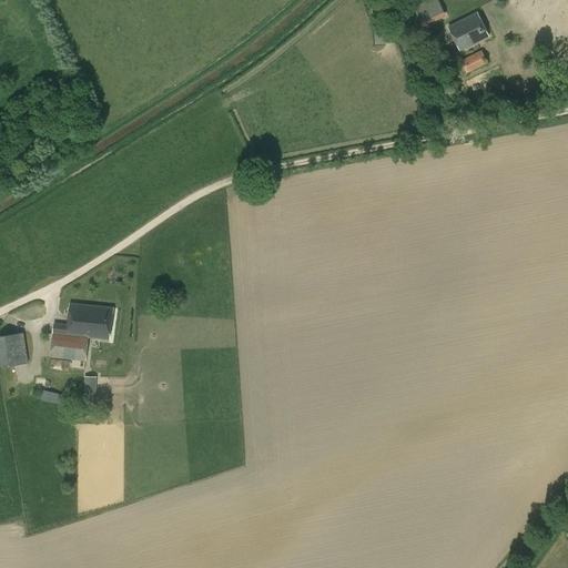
[(423,24),(447,14),(440,0),(435,0),(416,8),(423,24)]
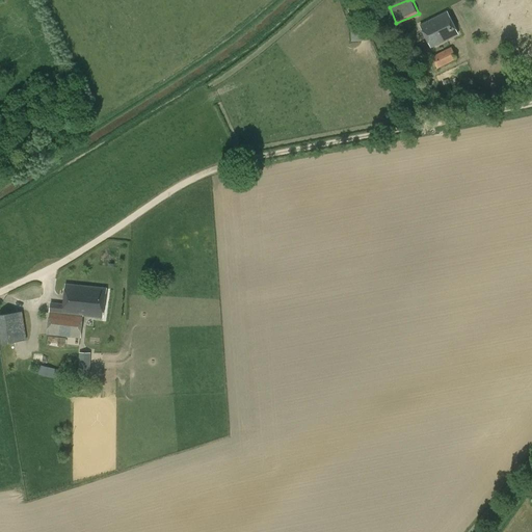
[(431,48),(458,34),(447,12),(420,25),(431,48)]
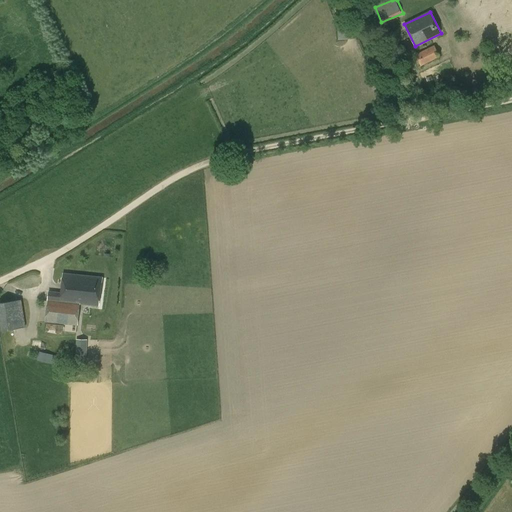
[(339,25),(339,38),(349,38),(349,25),(339,25)]
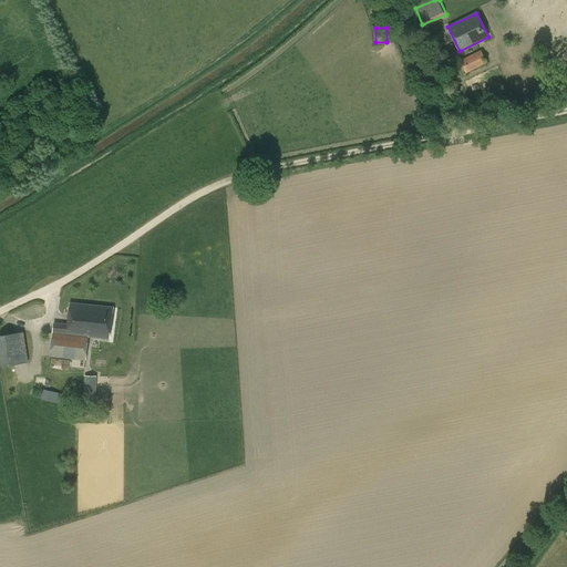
[(466,74),(487,63),(481,50),(460,61),(466,74)]
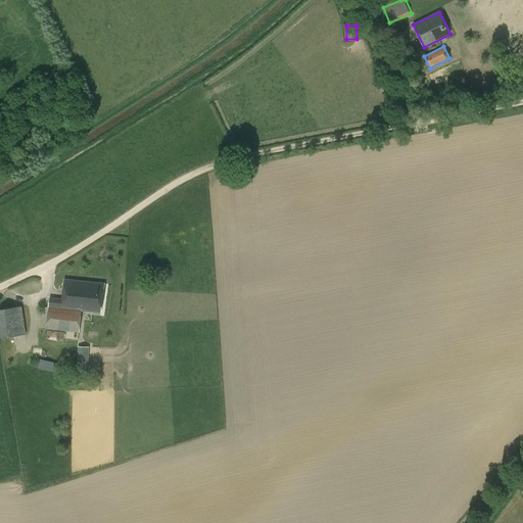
[(104,284),(84,281),(64,279),(62,297),(50,296),(46,329),(80,332),(82,311),(101,313),(104,284)]
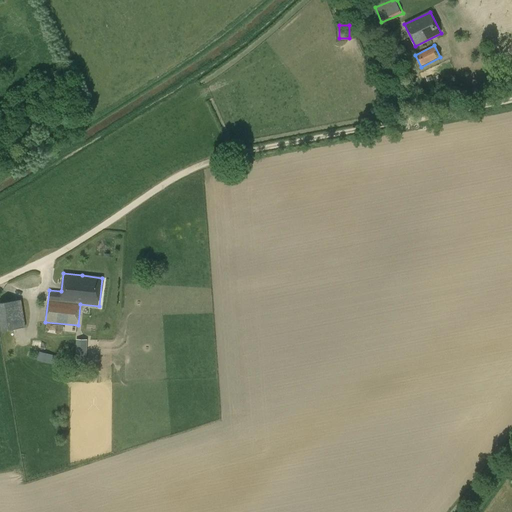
[(16,343),(14,329),(25,327),(21,300),(0,302),(0,326),(1,331),(4,345),(16,343)]
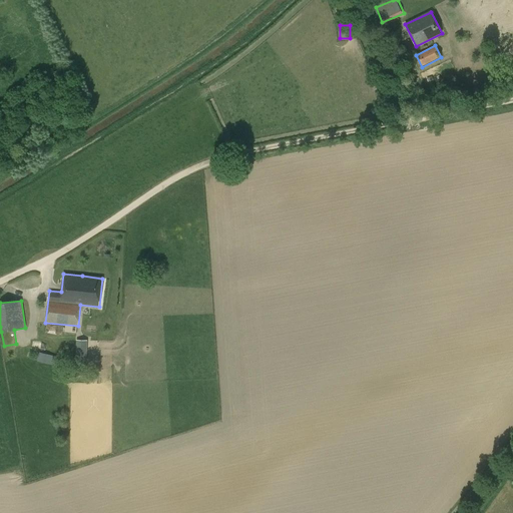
[(77,354),(88,354),(88,340),(78,340),(77,354)]
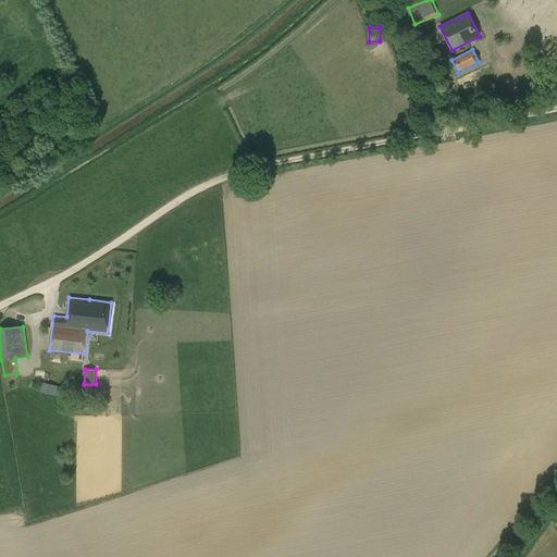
[(44,382),(42,392),(56,394),(57,384),(44,382)]
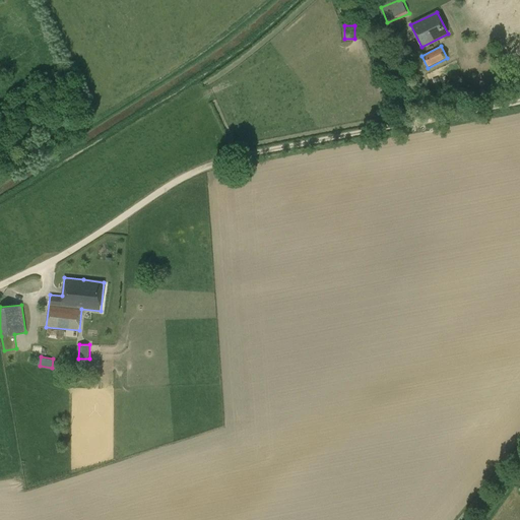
All buildings are outlined.
